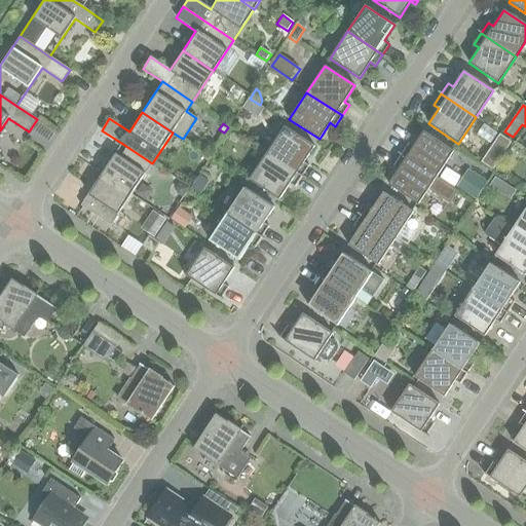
[(268,150),(301,177),(308,165),(303,162),(314,146),(284,126),(268,150)]
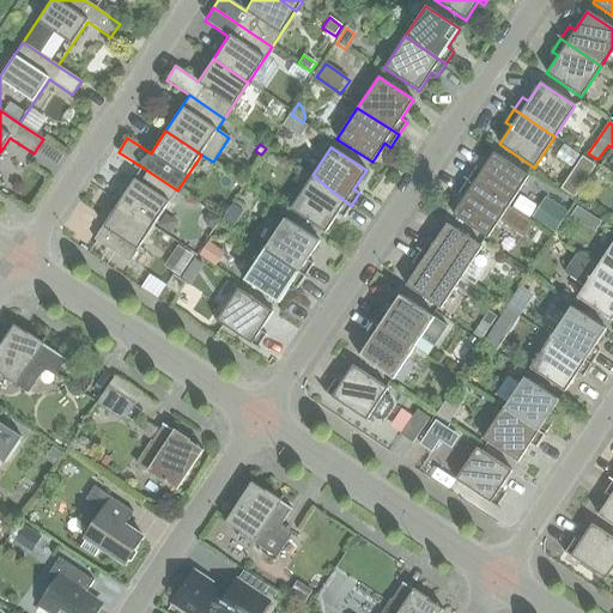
[(475,168),(467,180),(508,207),(528,176),(493,153),(481,171),(475,168)]
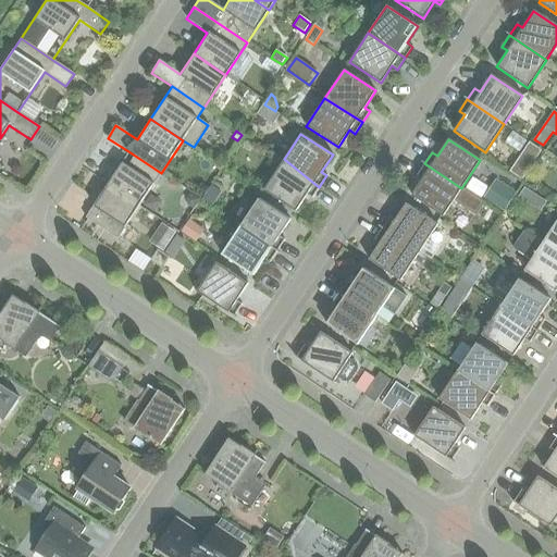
[(529,143),(515,162),(527,171),(541,151),(529,143)]
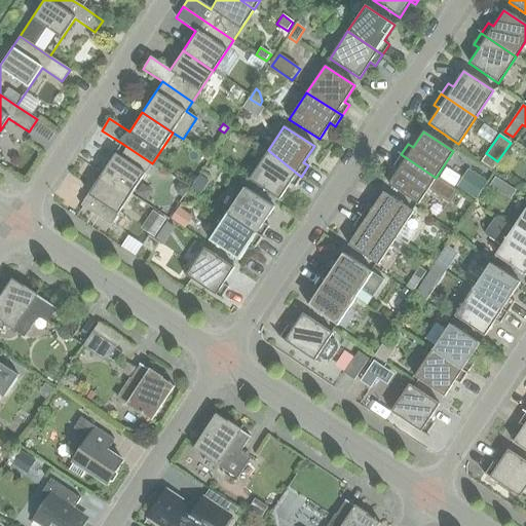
[(121,143),(101,174),(132,194),(152,163),(121,143)]
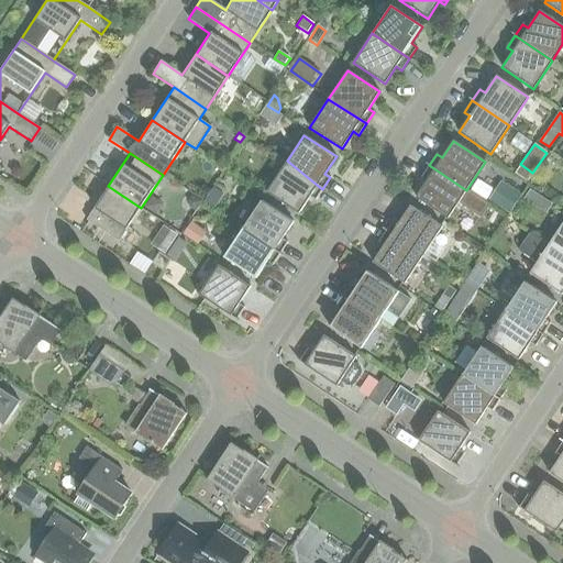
[(316,200),(322,189),(287,161),(266,192),(298,213),(310,197),(316,200)]
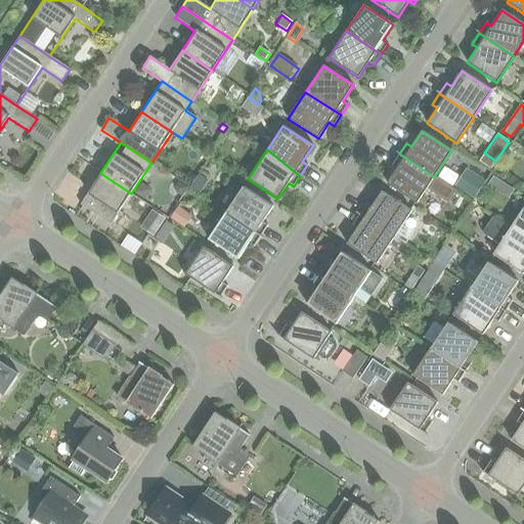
[(453,190),(434,177),(399,154),(392,165),(397,168),(387,183),(417,204),(425,190),(444,203),(453,190)]
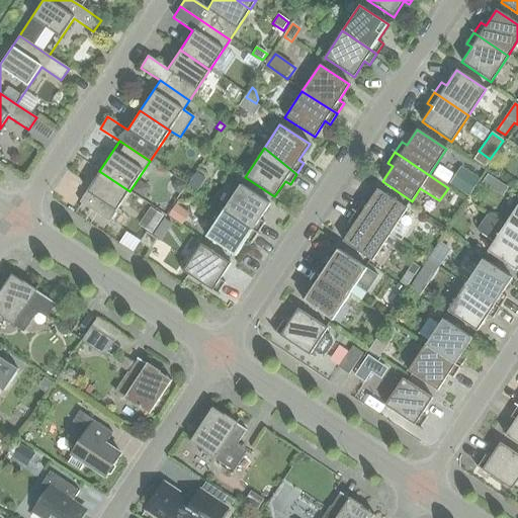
[(481,180),(455,164),(444,180),(469,197),(481,180)]
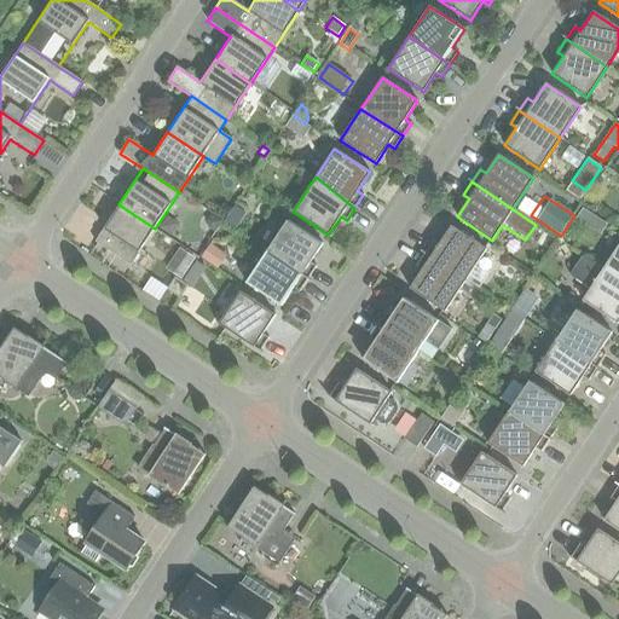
[(129,266),(155,229),(119,204),(94,242),(129,266)]
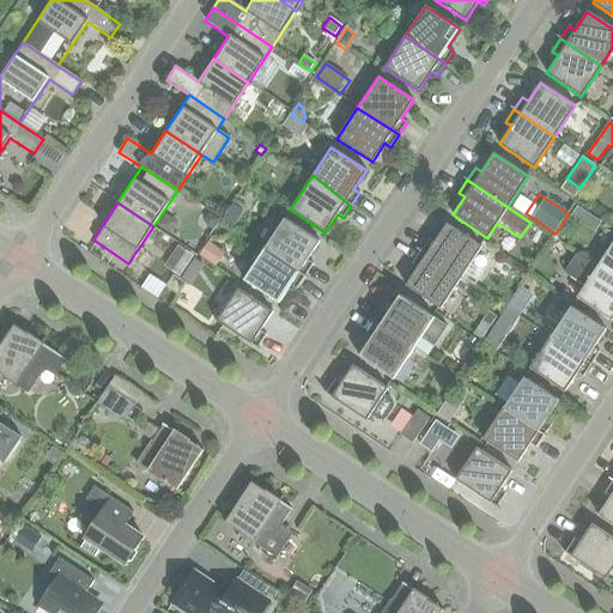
[(234,228),(243,212),(232,205),(223,220),(234,228)]
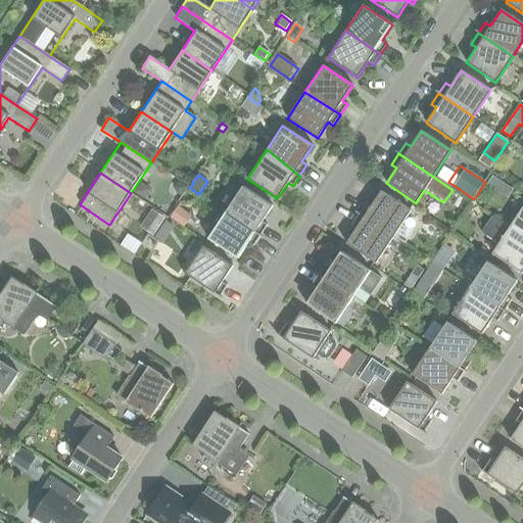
[(487,184),(498,191),(504,183),(492,176),(487,184)]
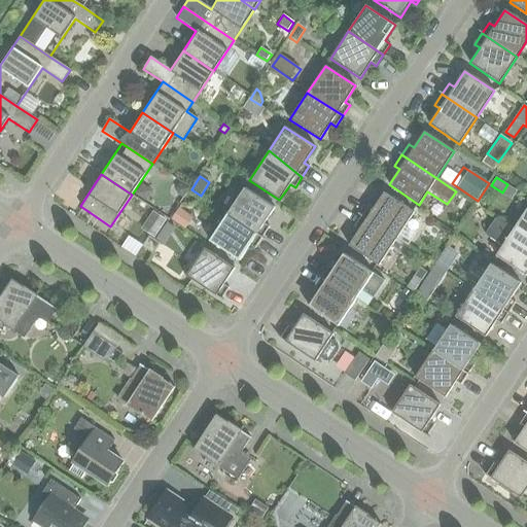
[(188,189),(179,183),(175,188),(177,195),(182,198),(188,189)]
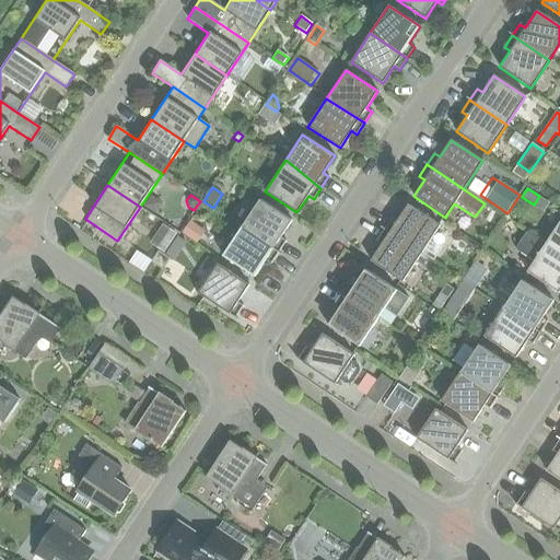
[(243,225),(280,251),(286,241),(280,237),(291,220),(259,199),(243,225)]
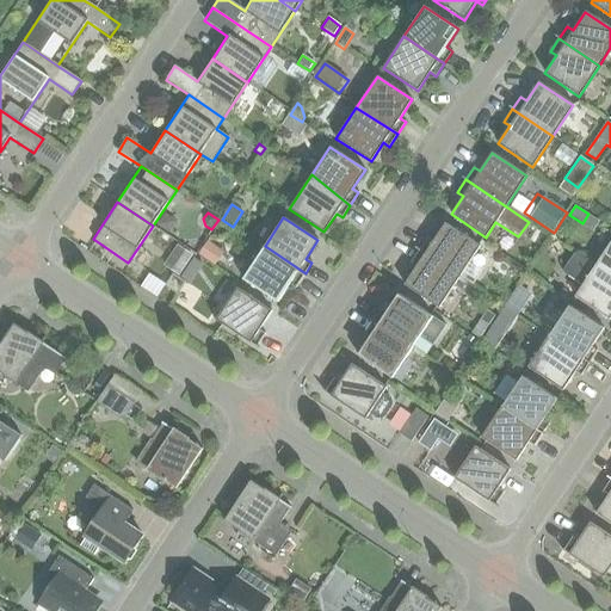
[(426,238),(418,250),(460,277),(480,246),(444,223),(432,241),(426,238)]
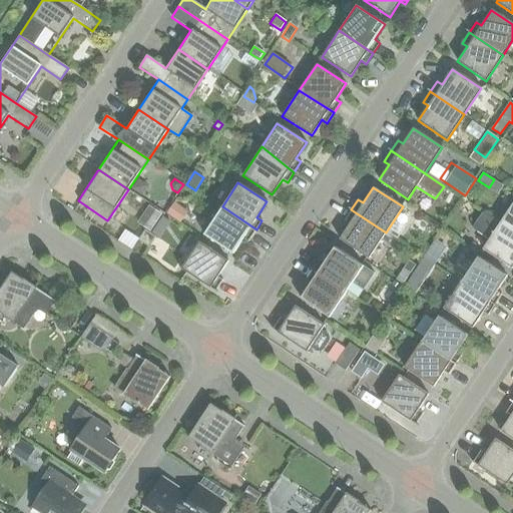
[(173,202),(166,213),(179,222),(187,211),(173,202)]
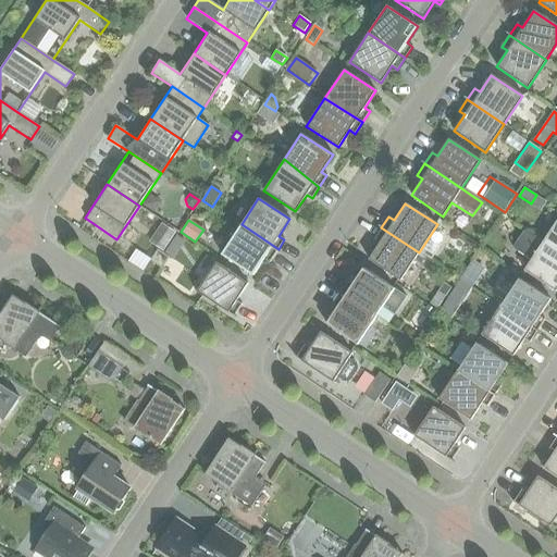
[(556,220),(542,243),(556,251),(556,220)]
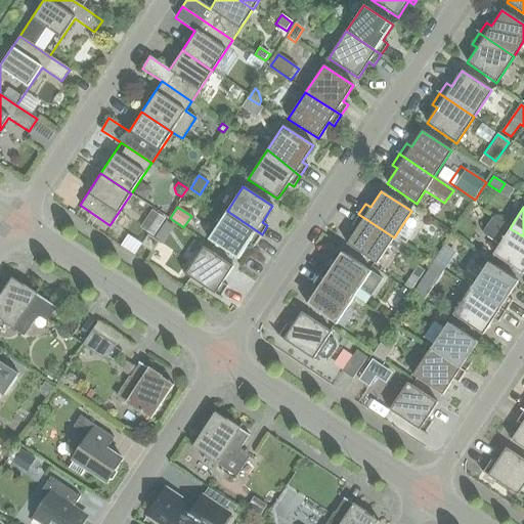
[(151,210),(139,227),(153,236),(164,219),(151,210)]
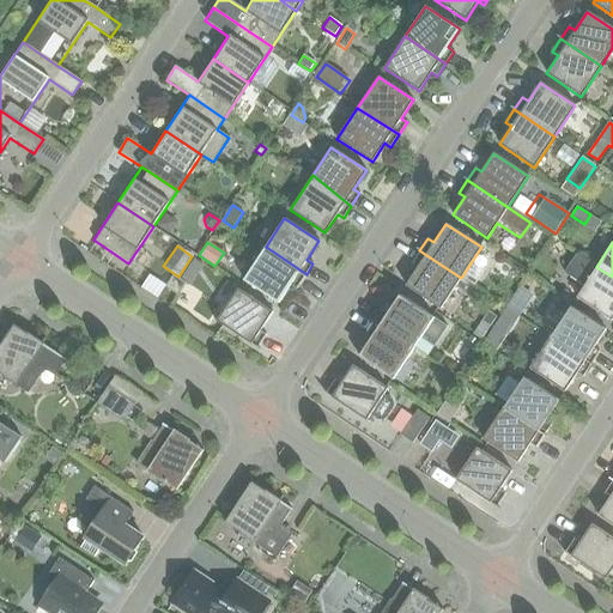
[(307,274),(266,247),(243,280),(278,303),(290,285),(296,289),(307,274)]
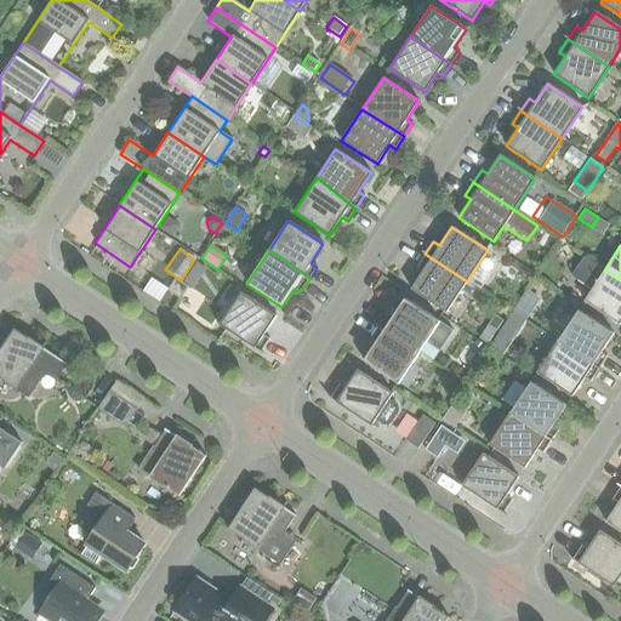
[(467,281),(425,254),(416,267),(422,271),(410,290),(445,313),(467,281)]
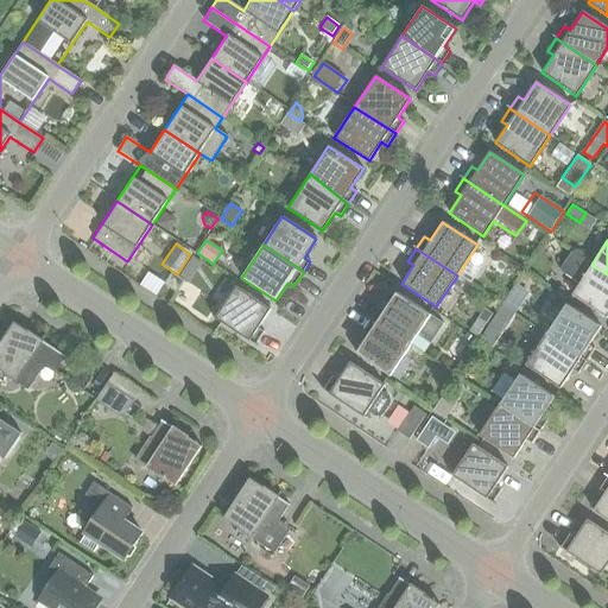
[(607,274),(591,265),(571,251),(558,270),(580,284),(571,296),(606,318),(607,315),(607,274)]
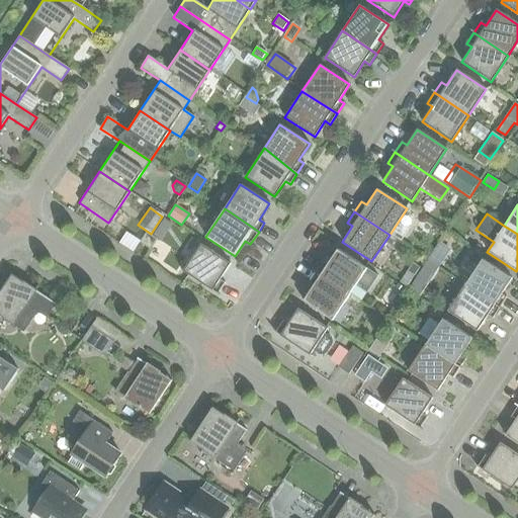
[(164,219),(156,229),(164,235),(172,225),(164,219)]
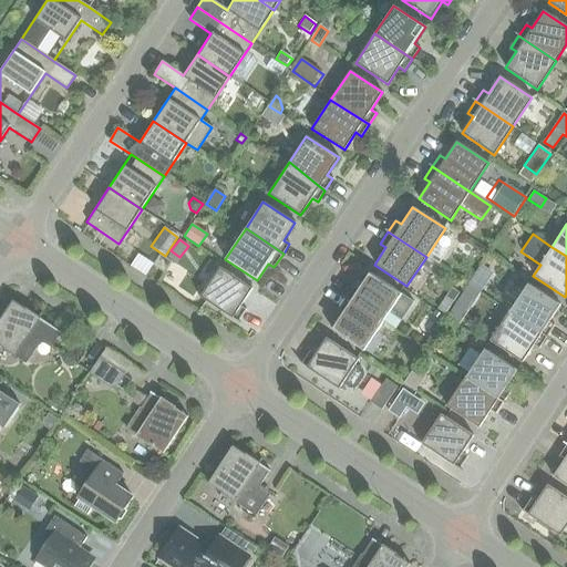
[(163,272),(171,261),(160,255),(152,266),(163,272)]
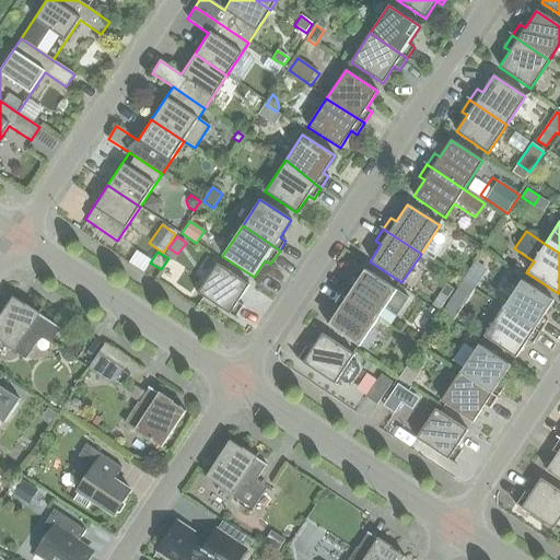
[(235,318),(243,305),(237,302),(248,286),(217,264),(197,293),(235,318)]
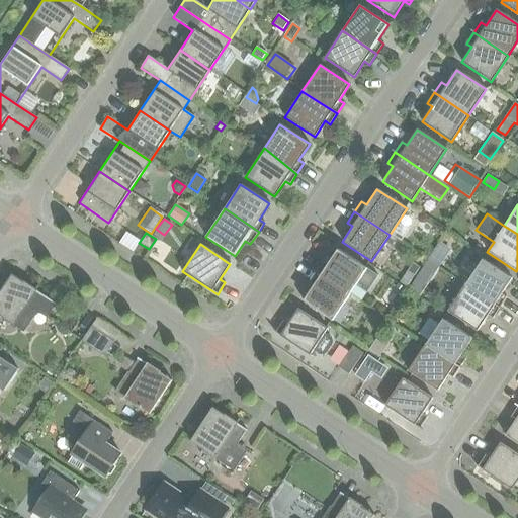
[(322,261),(315,272),(349,294),(366,268),(337,249),(327,264),(322,261)]
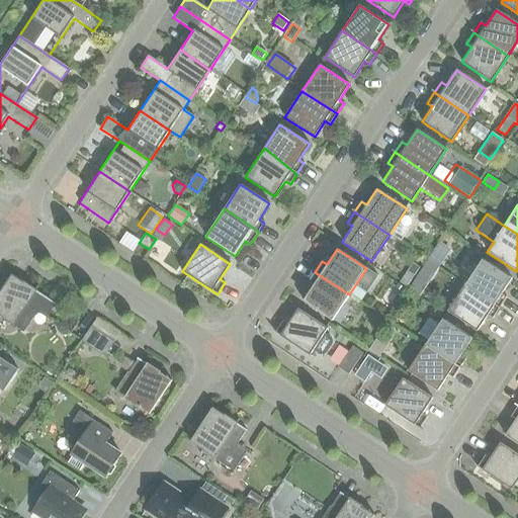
[(464,285),(499,308),(506,297),(501,294),(511,278),(482,259),(464,285)]
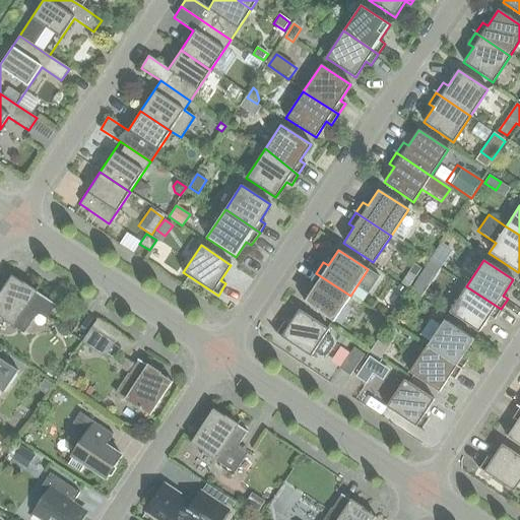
[(407,287),(414,276),(407,272),(400,282),(407,287)]
